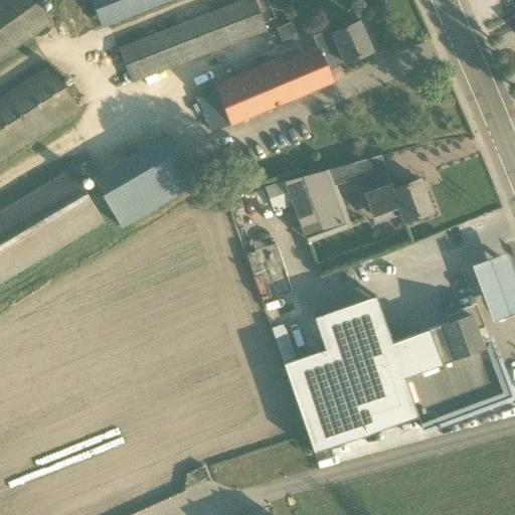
[(0,0),(0,58),(50,22),(33,0),(0,0)]
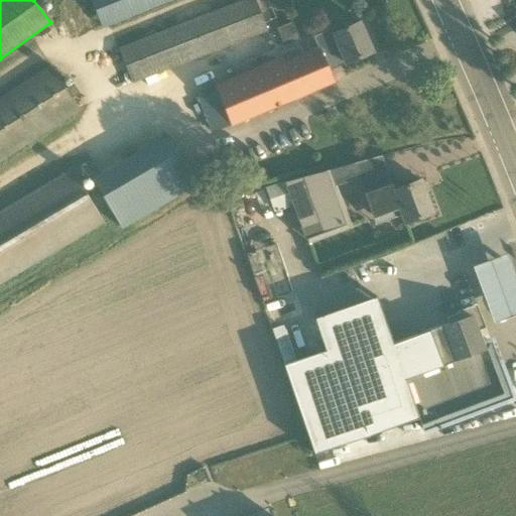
[(90,0),(102,28),(172,0),(90,0)]
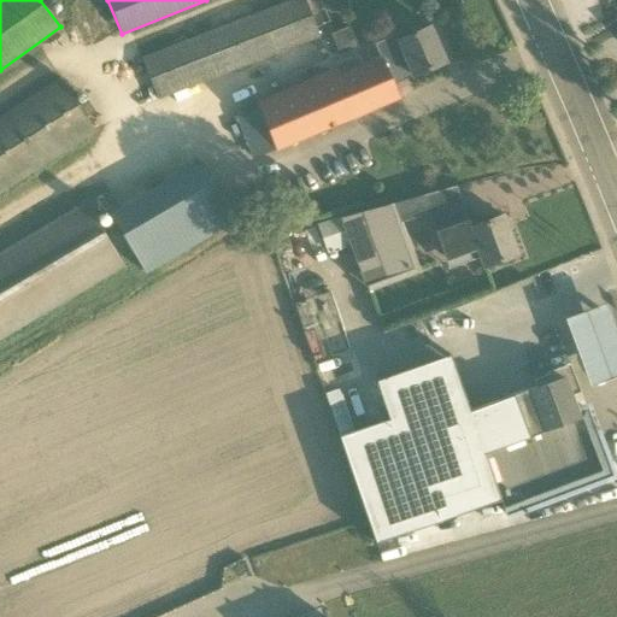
[(304,0),(288,0),(141,57),(158,100),(319,37),(304,0)]
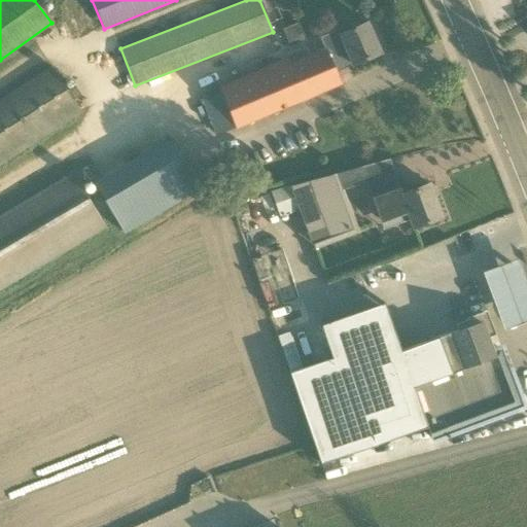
[(350,64),(380,53),(366,23),(339,35),(343,44),(326,51),(289,66),(287,61),(212,94),(213,97),(202,102),(215,135),(336,84),(330,71),(350,63),(350,64)]
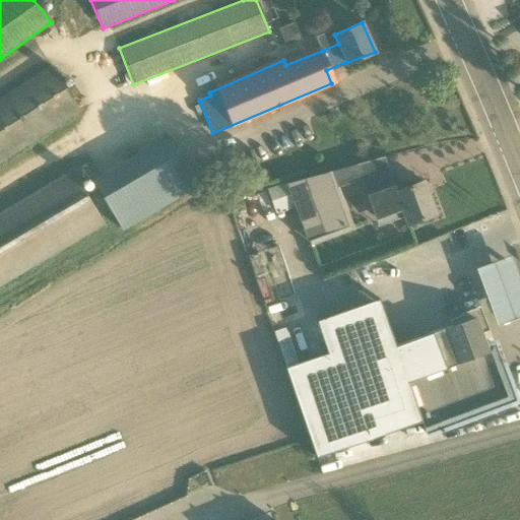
[(50,66),(0,99),(0,163),(79,111),(50,66)]
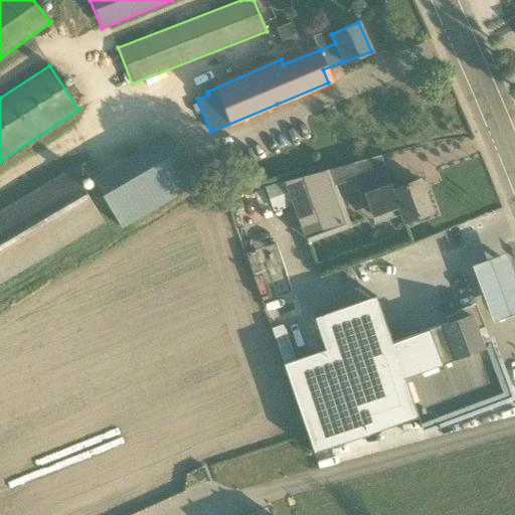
[(165,135),(92,178),(121,228),(195,185),(165,135)]
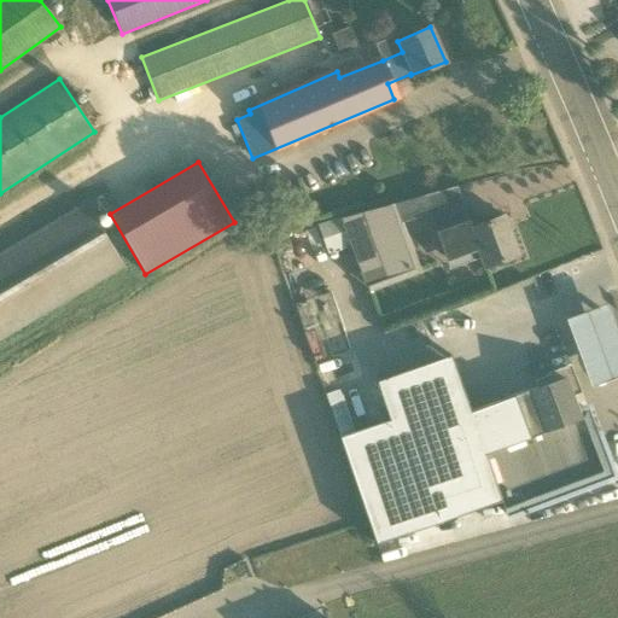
[(429,213),(423,197),(342,219),(351,246),(365,285),(412,268),(396,225),(403,222),(429,213)]
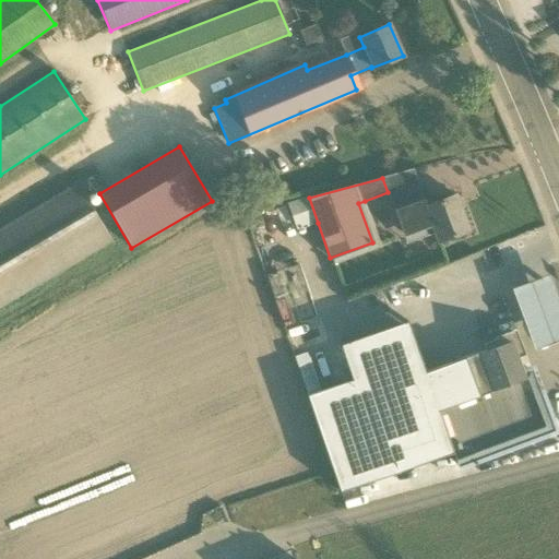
[(76,182),(0,227),(0,307),(111,241),(76,182)]
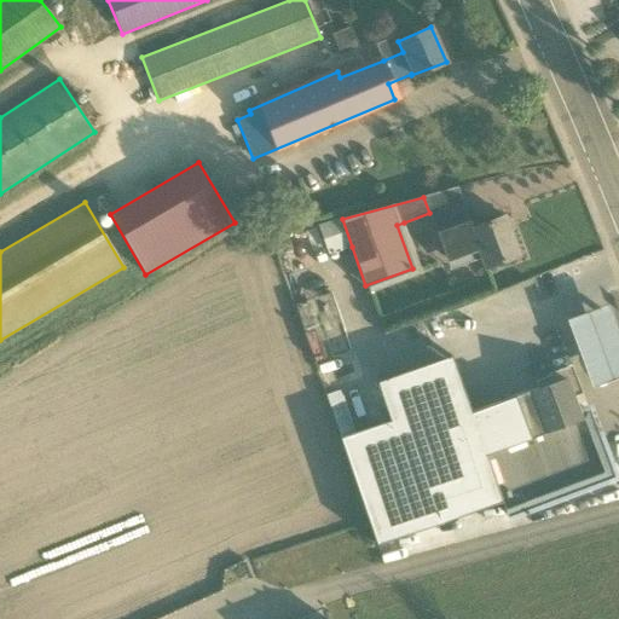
[(473,227),(467,210),(433,224),(446,259),(476,247),(480,259),(484,267),(519,255),(504,217),(473,227)]
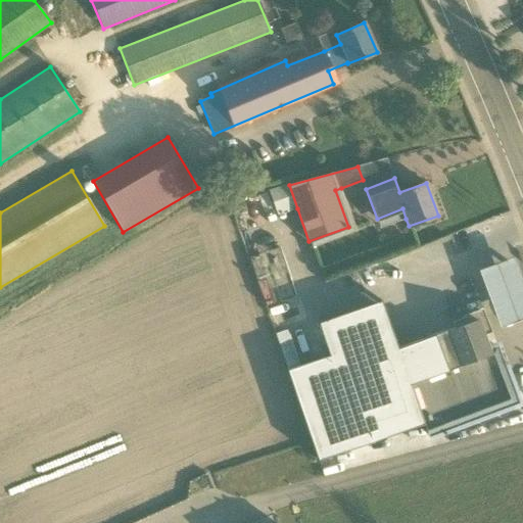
[(522,317),(522,280),(514,255),(479,268),(502,326),(522,317)]
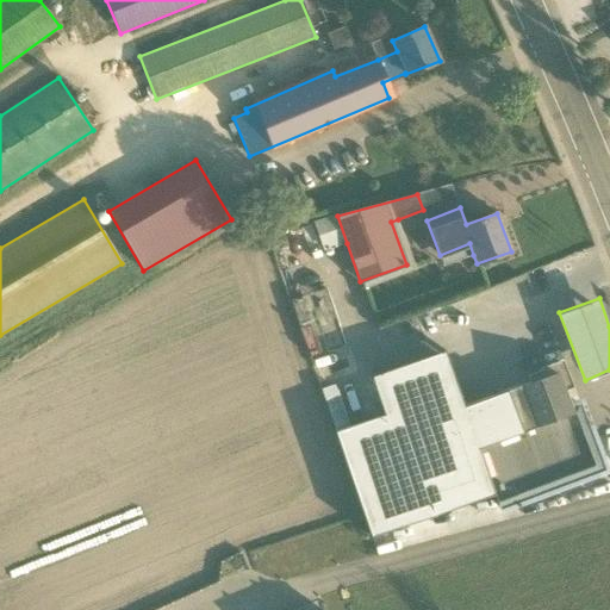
[(321,390),(363,515),(372,536),(492,496),(497,506),(599,467),(582,419),(572,415),(562,388),(570,386),(561,363),(528,375),(531,383),(522,386),(522,385),(464,406),(444,353),(372,378),(384,415),(349,427),(335,385),(321,390)]
